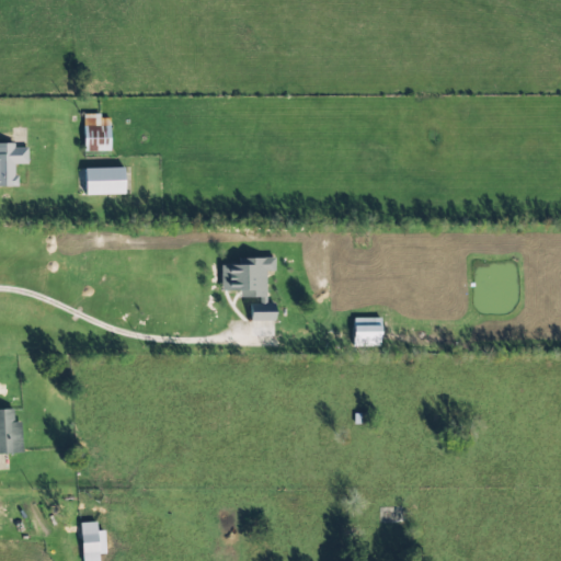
[(110,150),(109,115),(83,115),(83,151),(110,150)]
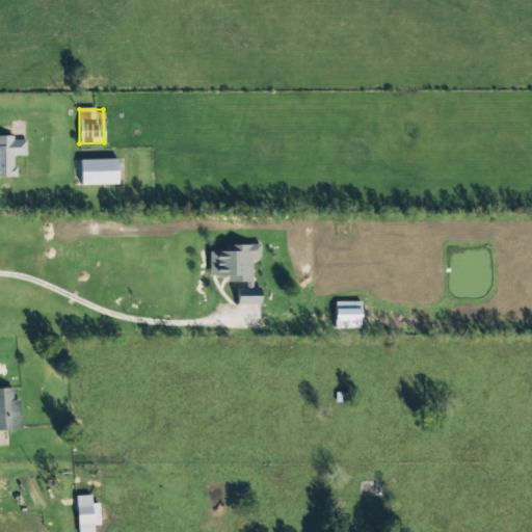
[(0,176),(16,177),(15,156),(26,155),(25,139),(14,139),(14,135),(0,135),(0,176)]
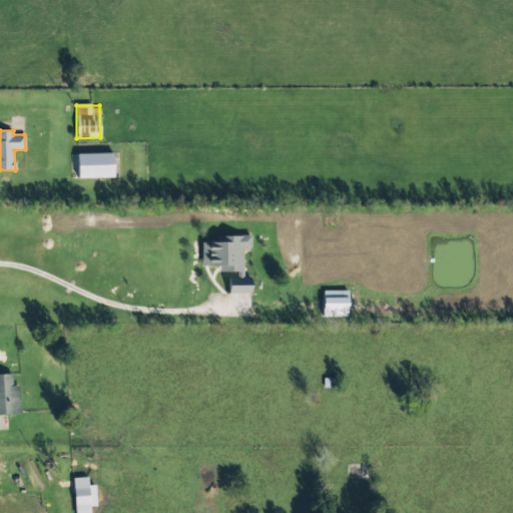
[(113,176),(112,153),(77,153),(77,177),(113,176)]
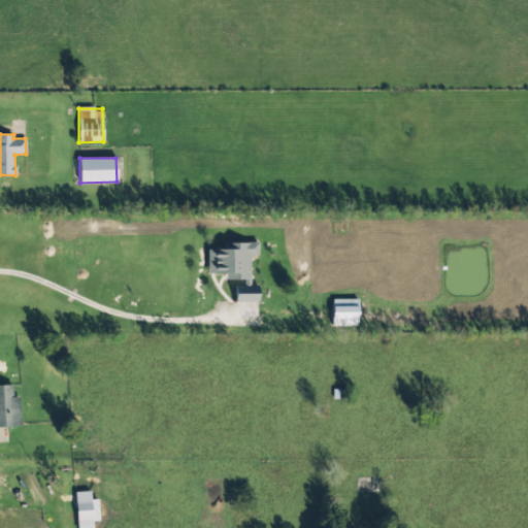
[(258,301),(258,286),(250,286),(250,255),(258,255),(258,244),(207,244),(207,273),(225,273),(225,279),(243,279),(243,286),(234,286),(235,302),(258,301)]
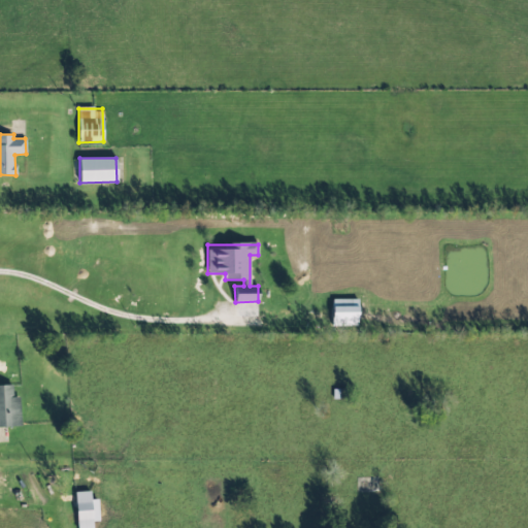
[(332,326),(358,325),(358,299),(332,299),(332,326)]
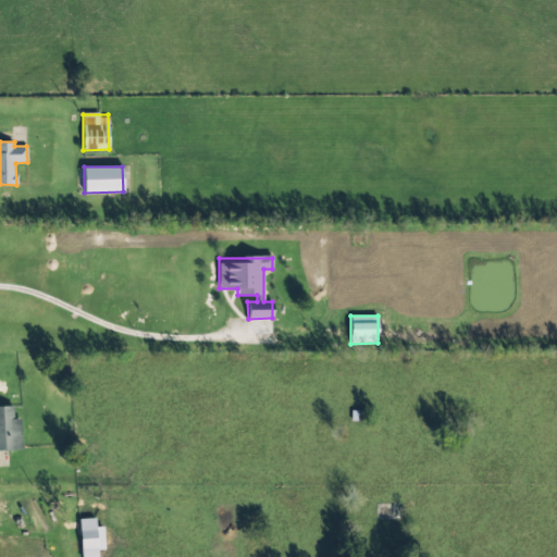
[(0,406),(0,450),(22,449),(20,419),(13,419),(13,406),(0,406)]
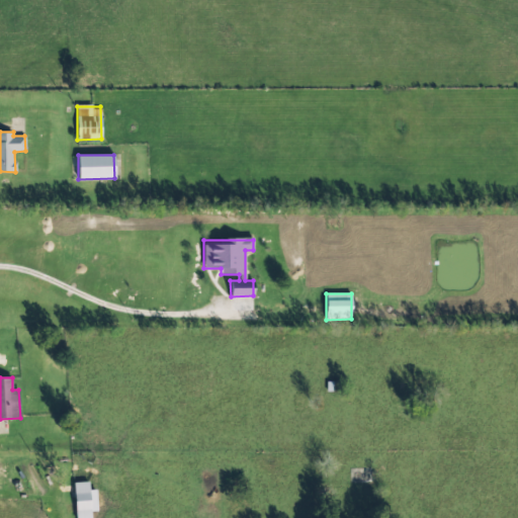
[(90,517),(90,511),(97,511),(95,490),(89,490),(88,482),(73,483),(75,517),(90,517)]
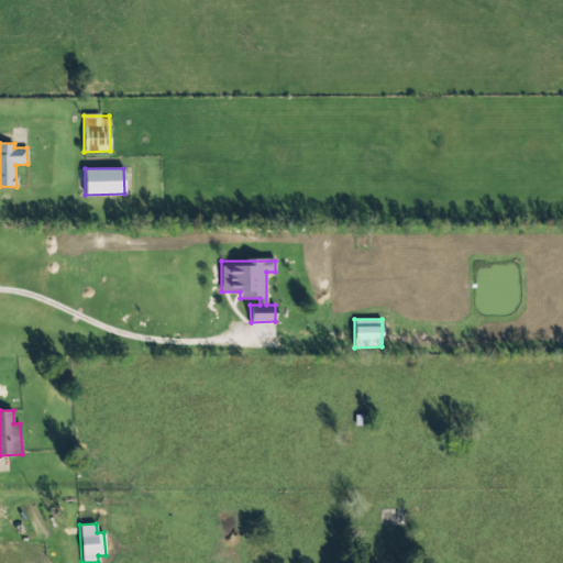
All buildings are outlined.
